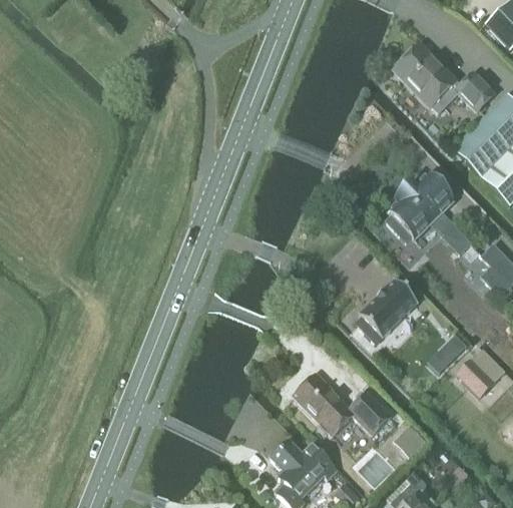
[(510,50),(512,47),(512,1),(511,0),(508,0),(485,22),(510,50)]
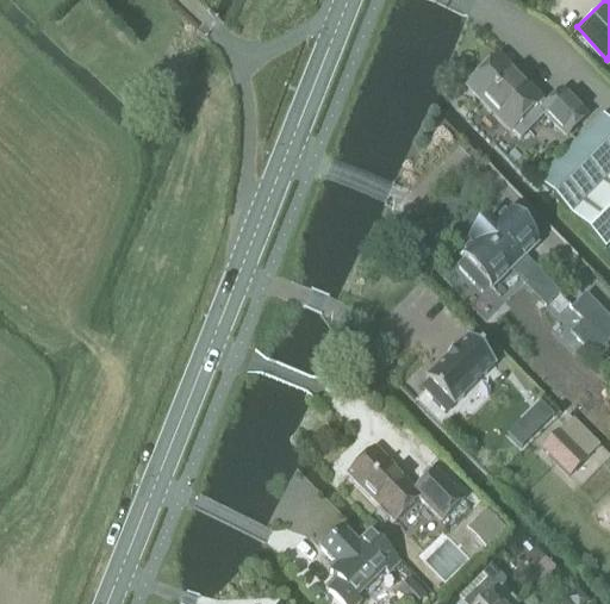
[(499,54),(468,85),(512,130),(521,138),(543,116),(548,111),(541,105),(546,100),(545,98),(499,54)]
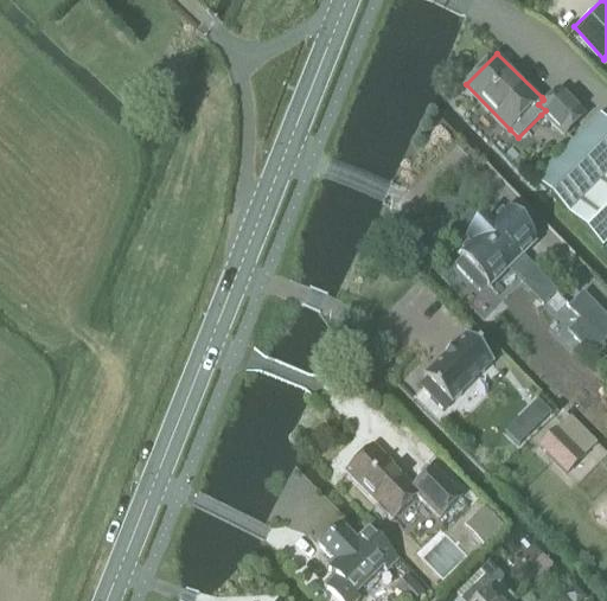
[(543,100),(538,104),(545,110),(541,115),(563,136),(579,120),(586,113),(563,91),(557,85),(551,91),(543,100)]
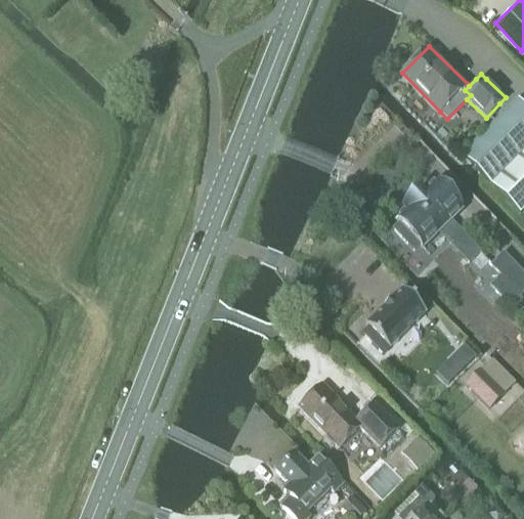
[(521,209),(523,206),(523,100),(518,94),(463,150),(491,180),(521,209)]
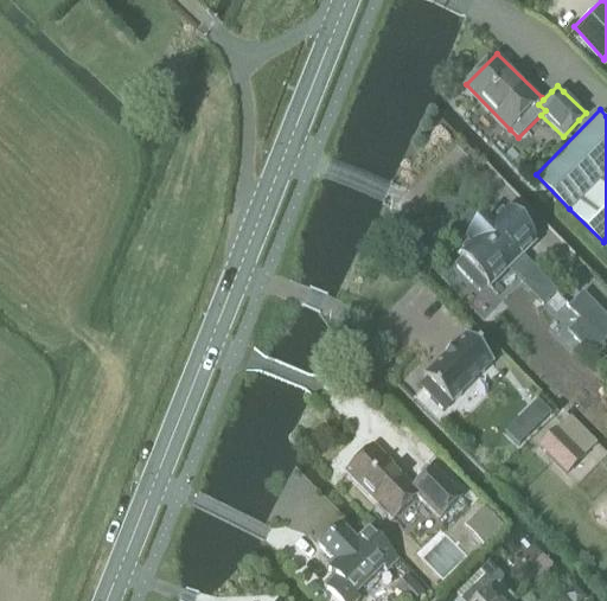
[(462,255),(455,261),(479,287),(486,281),(490,285),(537,241),(505,206),(494,217),(491,213),(465,237),(468,241),(458,250),(462,255)]
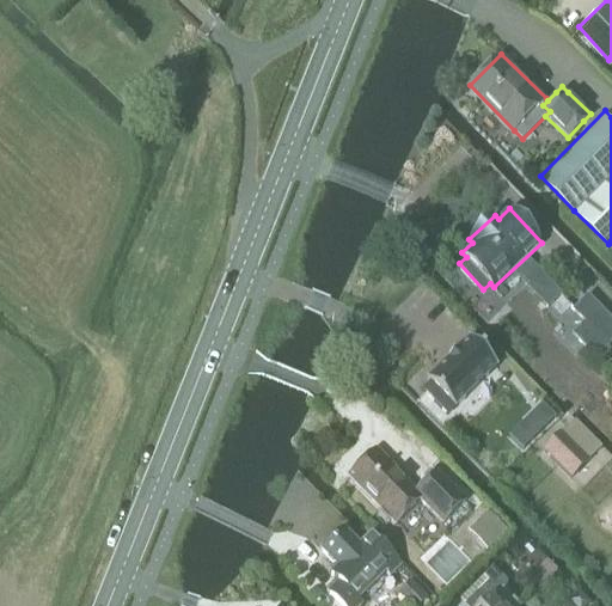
[(587,319),(574,331),(594,352),(611,335),(611,319),(588,295),(576,307),(587,319)]
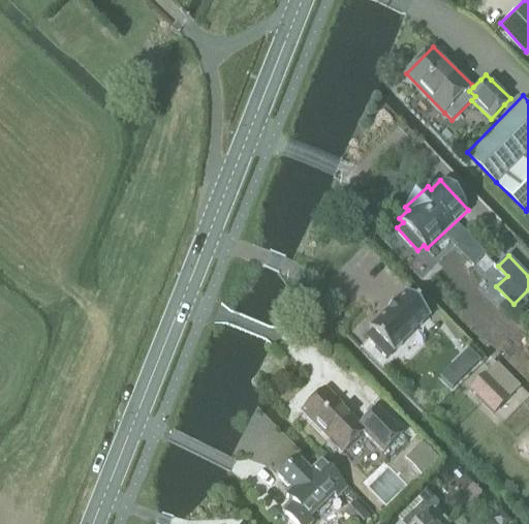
[(373,328),(369,333),(390,355),(395,349),(396,350),(431,315),(406,290),(371,325),(373,328)]
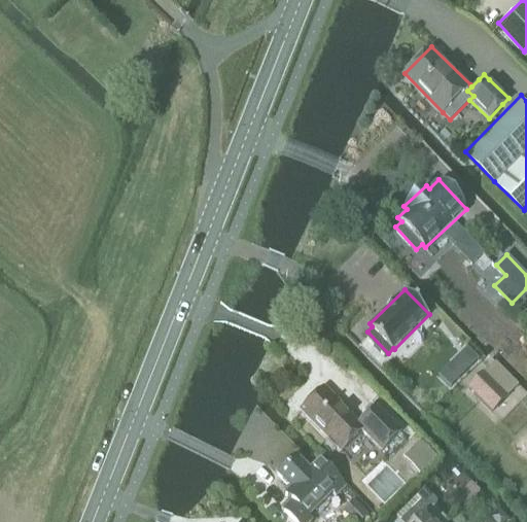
[(453,359),(464,370),(479,356),(467,345),(453,359)]
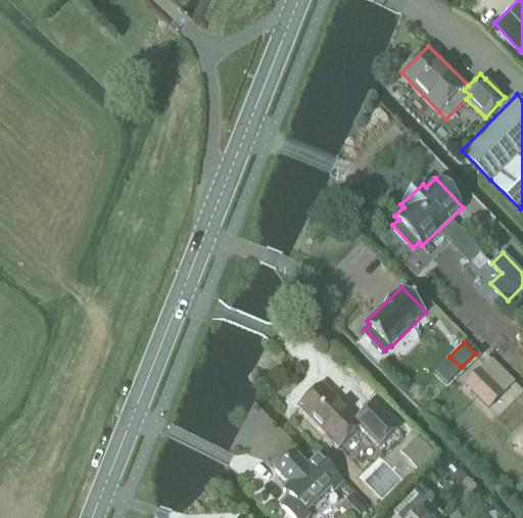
[(504,388),(480,365),(465,380),(489,404),(504,388)]
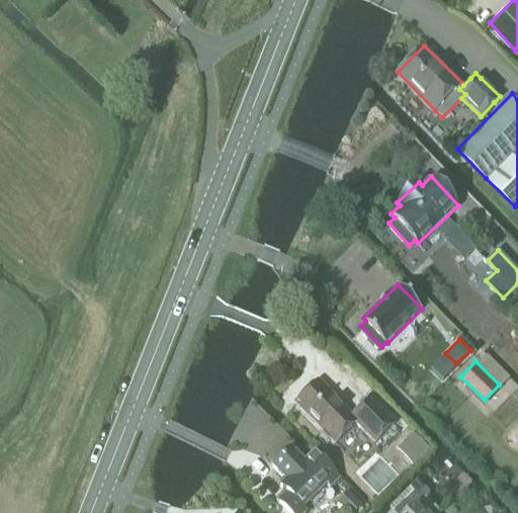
[(318,378),(295,401),(335,440),(356,420),(375,439),(382,446),(400,430),(393,422),(394,421),(369,398),(352,414),(318,378)]
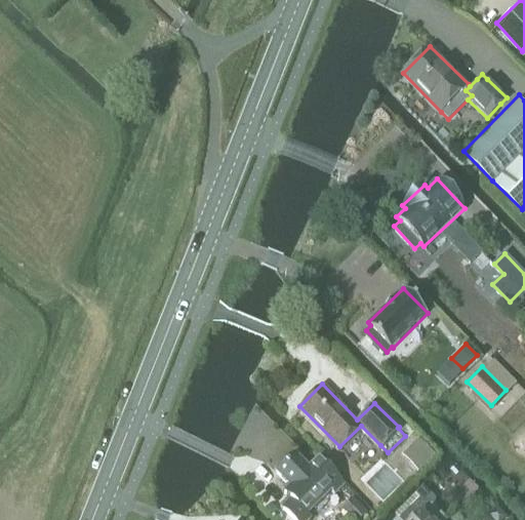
[(418,436),(402,451),(417,469),(434,453),(418,436)]
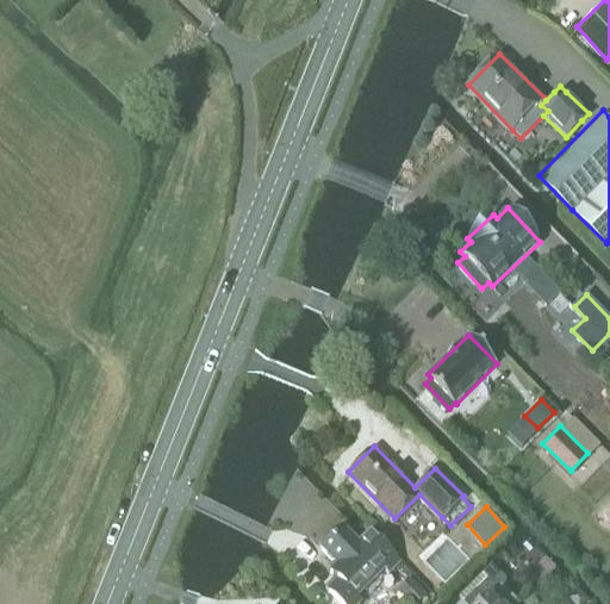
[(343,524),(322,546),(337,561),(331,568),(338,576),(329,586),(346,603),(353,603),(360,597),(356,593),(384,566),(388,570),(399,560),(369,530),(361,539),(359,541),(343,524)]
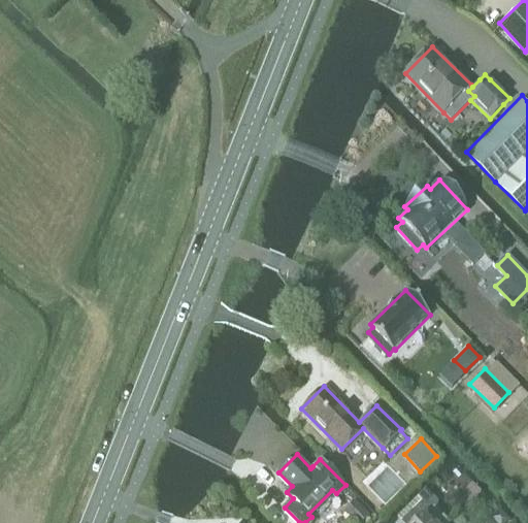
[(470,480),(460,490),(469,500),(480,489),(481,489),(471,479),(470,480)]
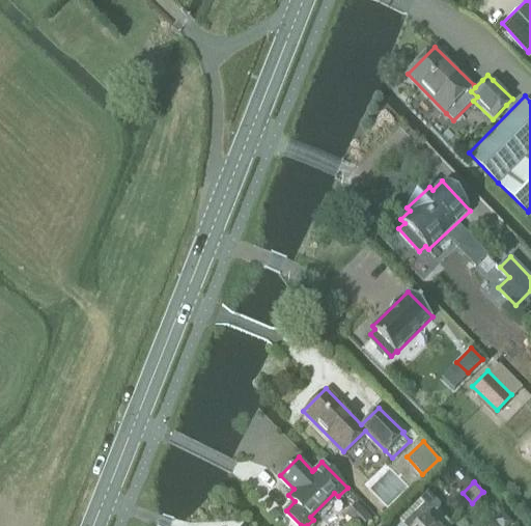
[(402,520),(396,525),(448,525),(452,522),(438,508),(440,501),(428,490),(400,518),(401,519),(402,520)]
